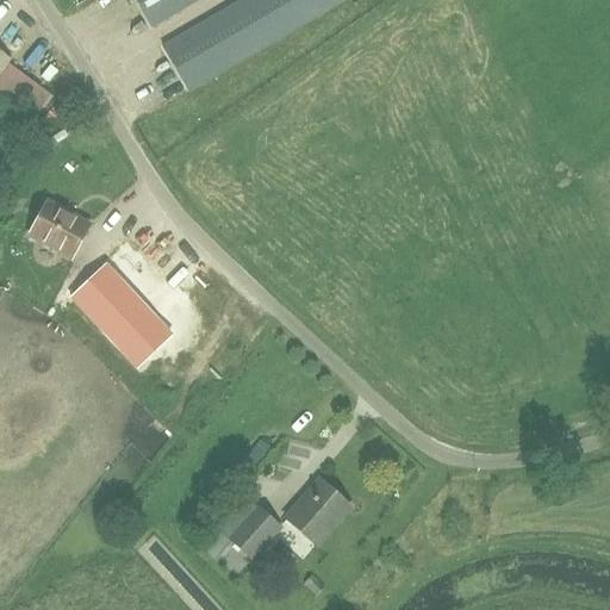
[(134,0),(151,29),(200,0),(134,0)]
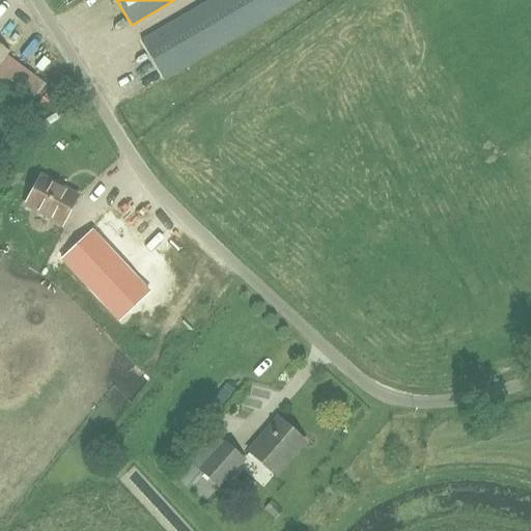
[(210,0),(141,40),(164,81),(301,0),(210,0)]
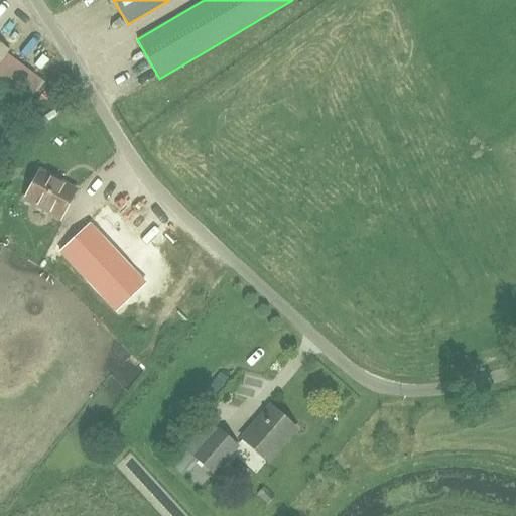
[(45,81),(7,52),(8,50),(0,43),(0,78),(30,101),(45,81)]
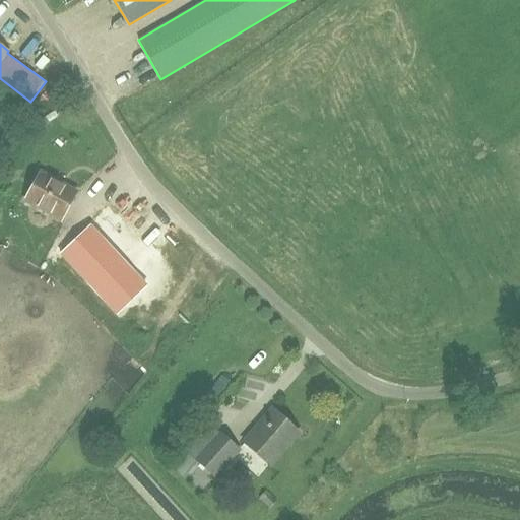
[(60,219),(75,190),(41,171),(24,200),(60,219)]
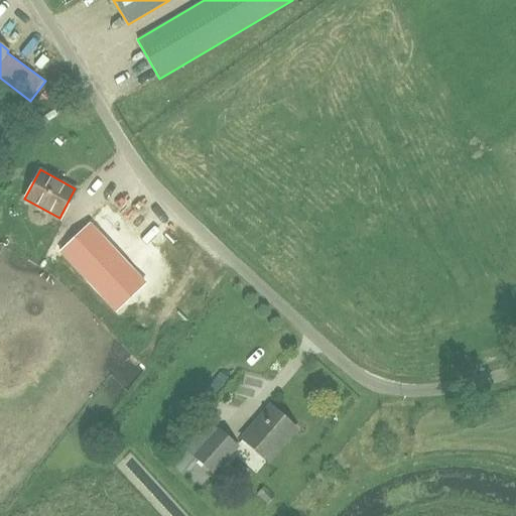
[(90,225),(59,253),(115,311),(144,284),(90,225)]
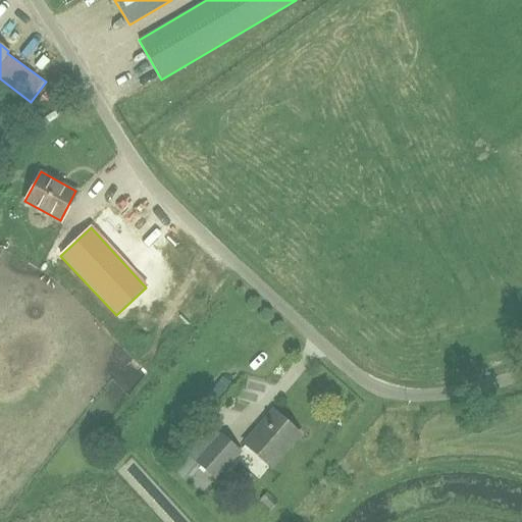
[(269,468),(299,434),(273,411),(244,445),(269,468)]
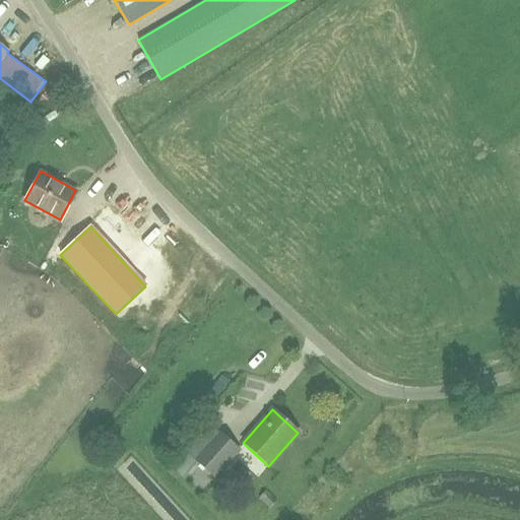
[(217,433),(206,424),(176,458),(190,470),(197,462),(214,477),(239,450),(218,433),(217,433)]
